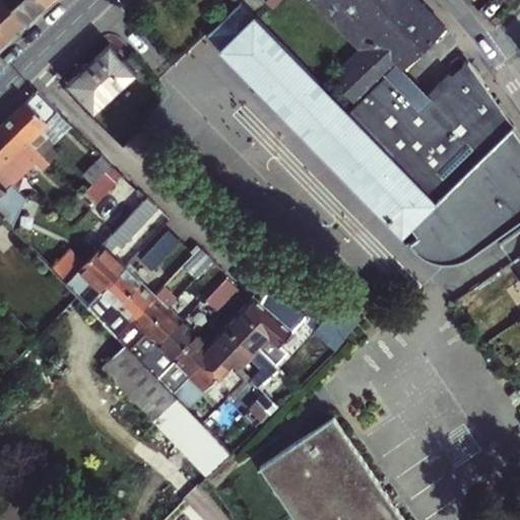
[(0,0),(0,25),(7,36),(43,2),(41,0),(0,0)]
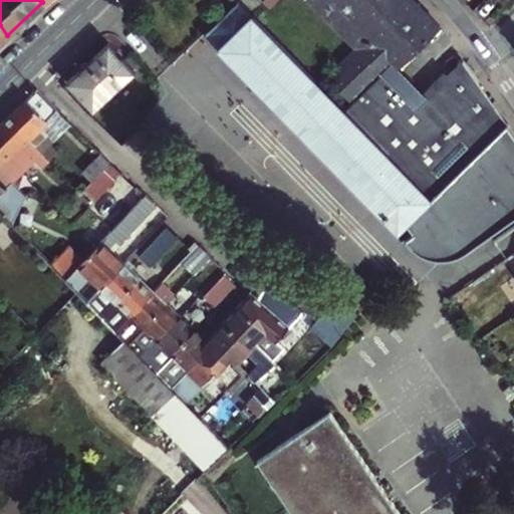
[(332,0),(368,38),(355,52),(374,72),(398,96),(418,79),(395,54),(433,19),(415,0),(332,0)]
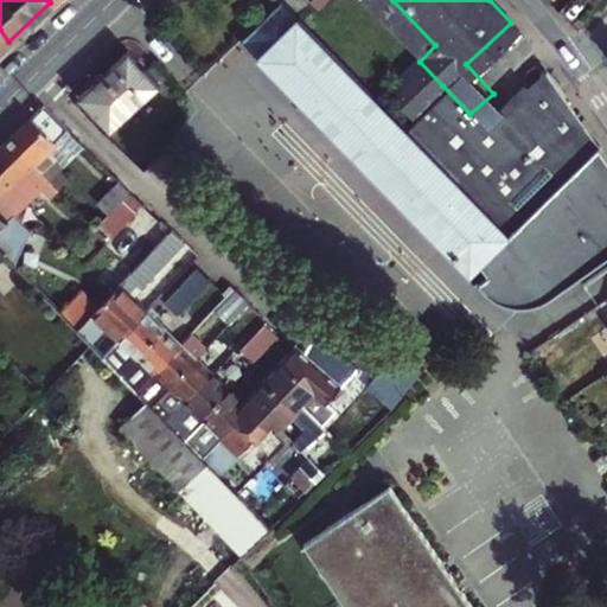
[(288,7),(249,44),(396,199),(420,178),(413,170),(430,157),(394,119),(288,7)]
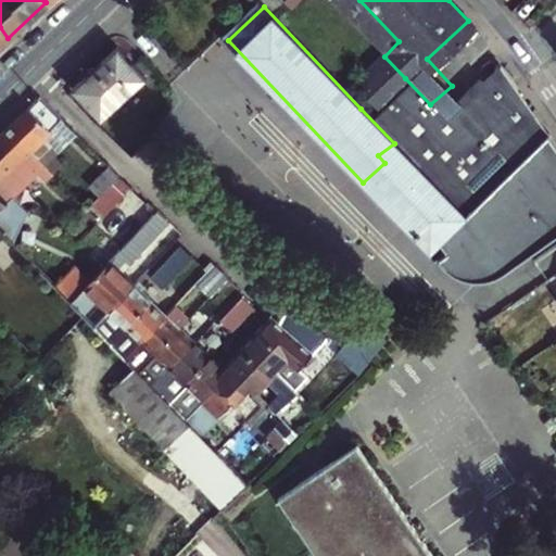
[(116,48),(71,92),(101,123),(147,79),(116,48)]
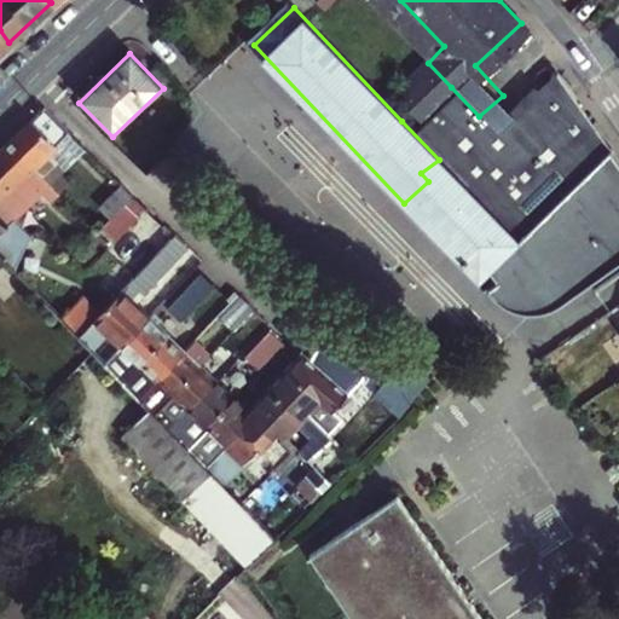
[(530,71),(503,96),(479,116),(451,87),(428,63),(395,96),(410,114),(401,121),(439,160),(519,246),(507,256),(518,271),(497,293),(492,296),(498,301),(508,306),(516,310),(530,311),(538,310),(550,307),(561,302),(568,298),(574,291),(618,259),(618,151),(554,58),(533,76),(530,71)]
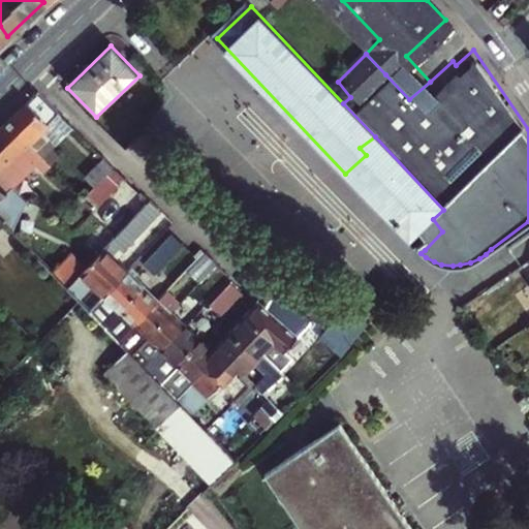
[(34,149),(42,157),(52,166),(60,158),(52,150),(72,130),(38,95),(1,130),(20,149),(27,142),(34,149)]
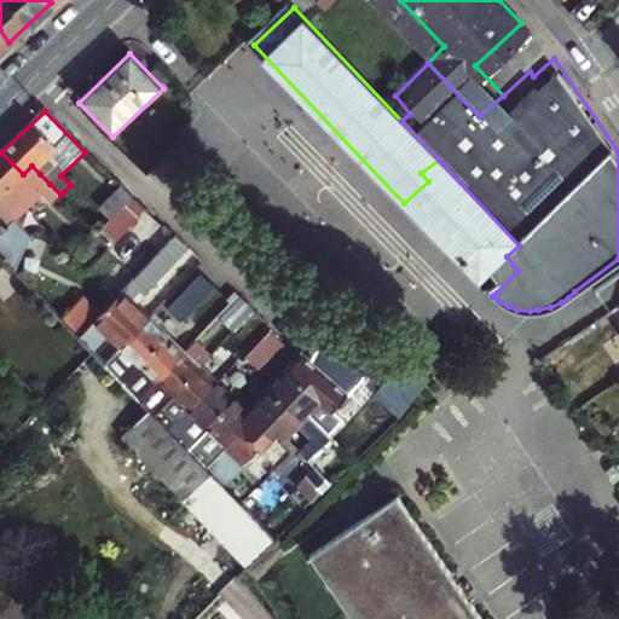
[(1,152),(0,154),(0,221),(5,227),(12,221),(22,232),(61,195),(50,184),(40,174),(32,166),(23,174),(1,152)]
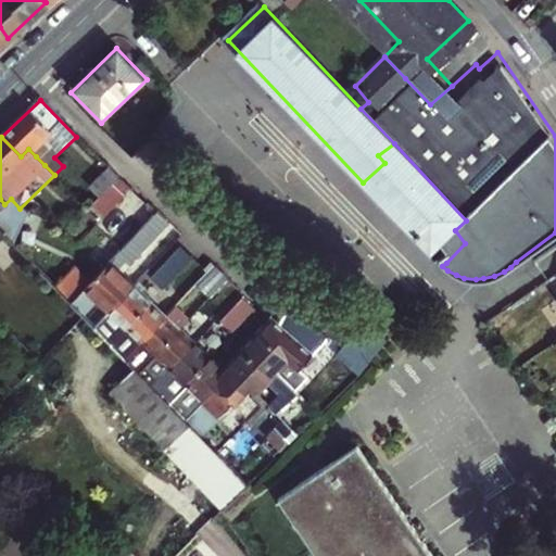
[(455,230),(466,220),(394,143),(378,155),(384,163),(363,182),(430,253),(434,250),(455,230)]
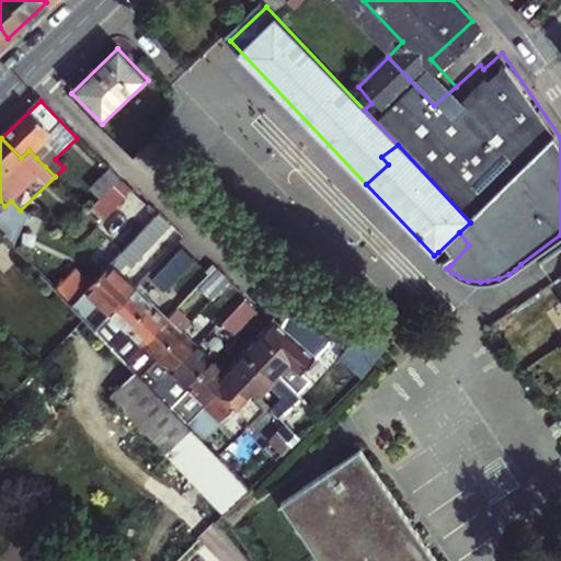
[(132,191),(109,169),(93,183),(104,194),(86,213),(98,224),(132,191)]
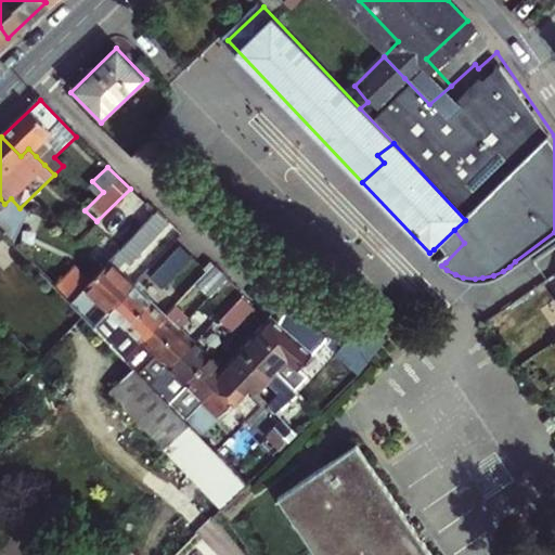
[(0,198),(0,236),(12,249),(26,214),(20,208),(11,198),(4,204),(0,198)]
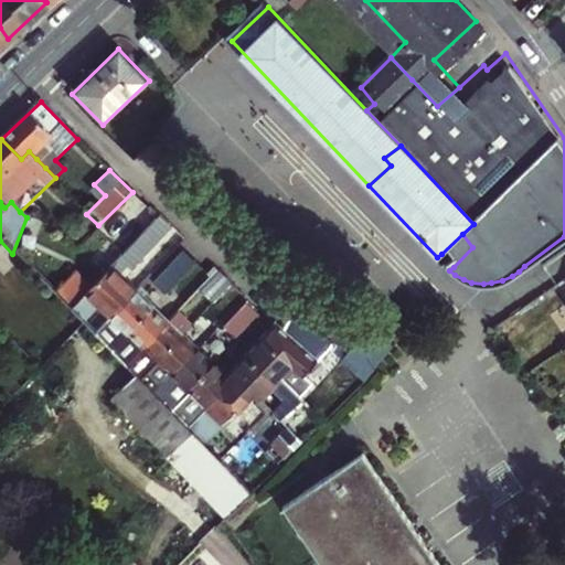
[(160,219),(119,259),(130,270),(171,230),(160,219)]
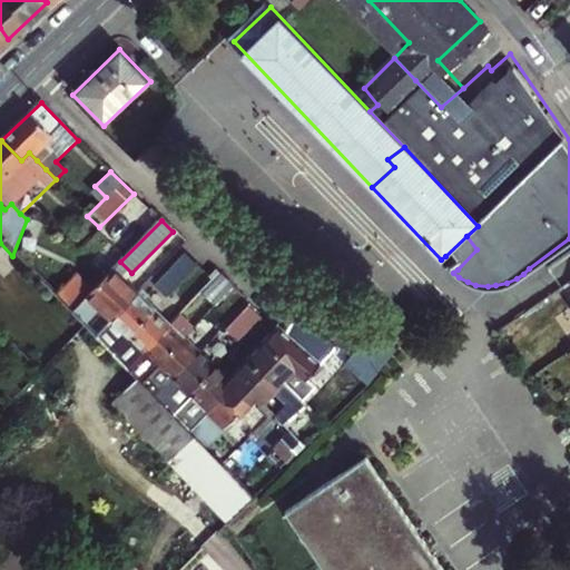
[(477,249),(467,236),(445,256),(458,269),(477,249)]
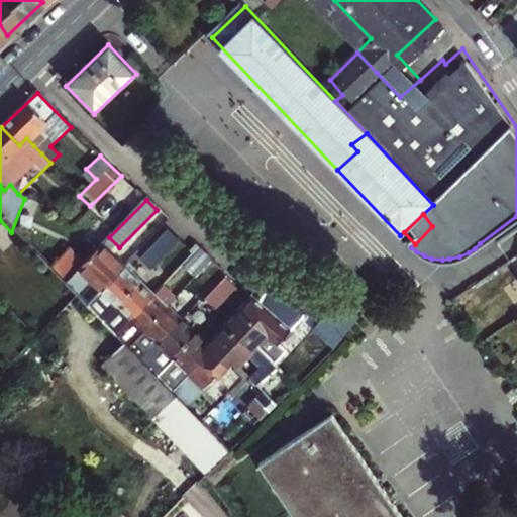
[(149,271),(178,243),(161,226),(132,253),(149,271)]
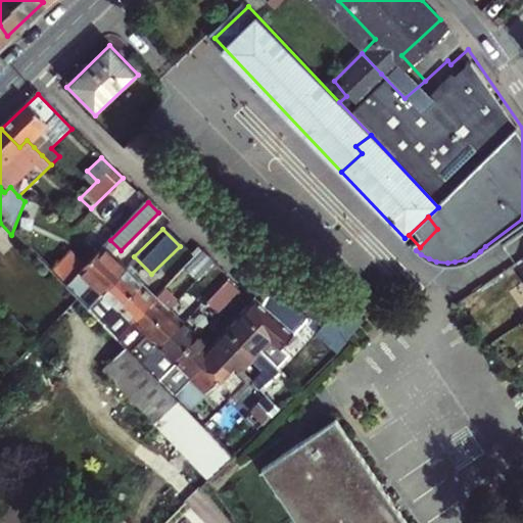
[(152,299),(101,248),(83,267),(66,249),(45,271),(116,347),(95,369),(150,426),(172,405),(183,417),(226,374),(167,314),(174,307),(159,292),(152,299)]
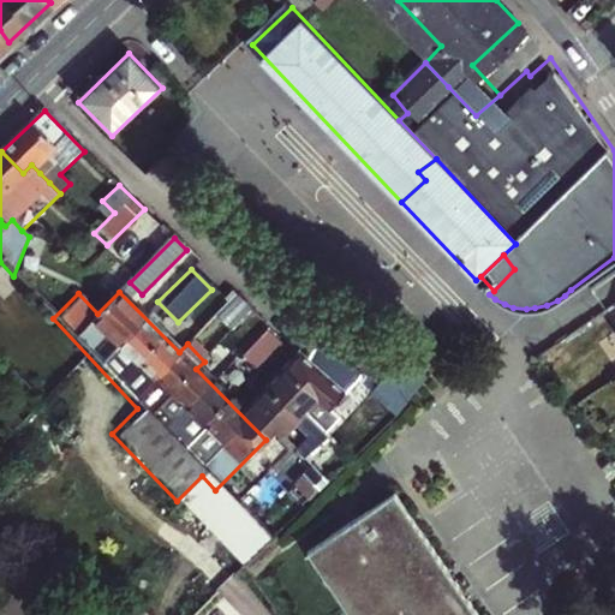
[(222,342),(252,314),(236,297),(207,326),(222,342)]
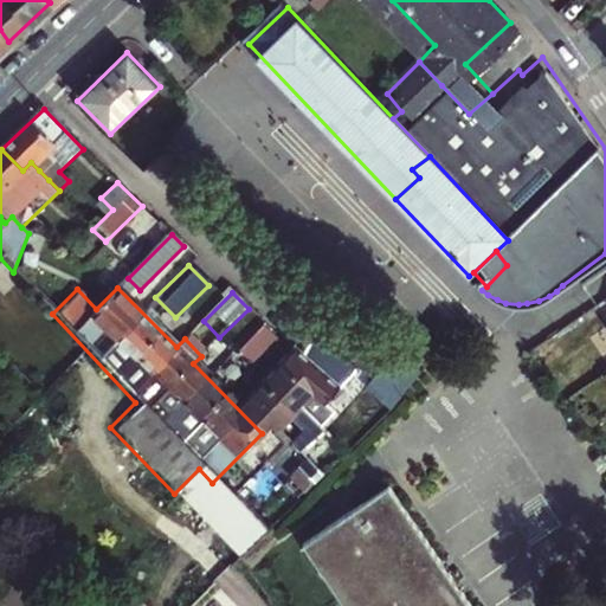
[(263,331),(237,356),(247,366),(272,341),(263,331)]
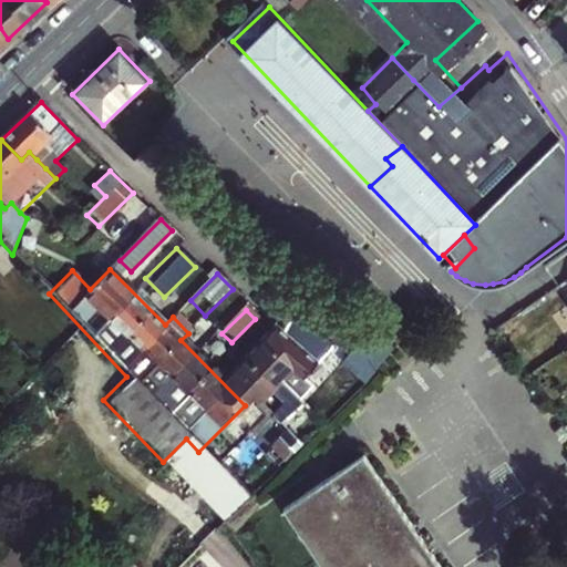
[(318,348),(288,328),(279,334),(274,329),(228,375),(280,426),(305,401),(285,380),(318,348)]
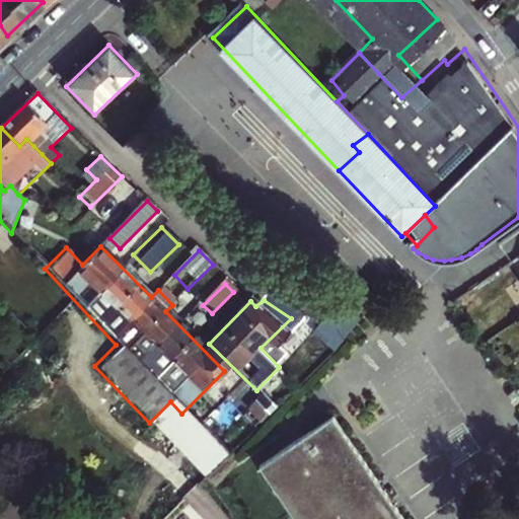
[(336,309),(313,337),(332,352),(358,321),(336,309)]
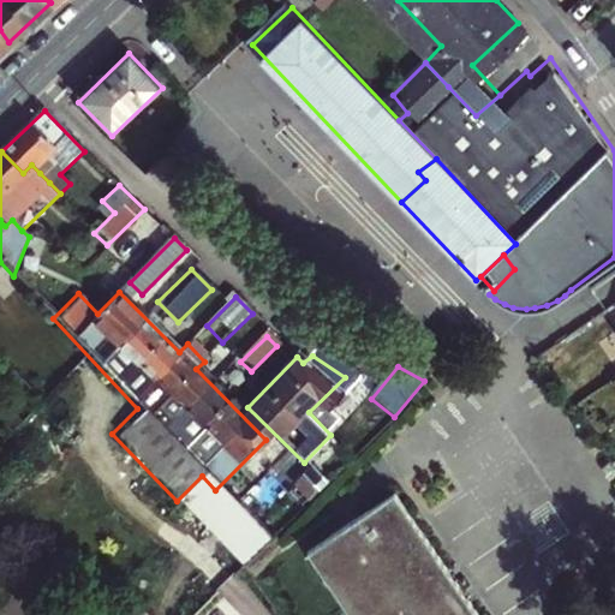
[(316,493),(326,483),(314,472),(305,481),(308,482),(316,493)]
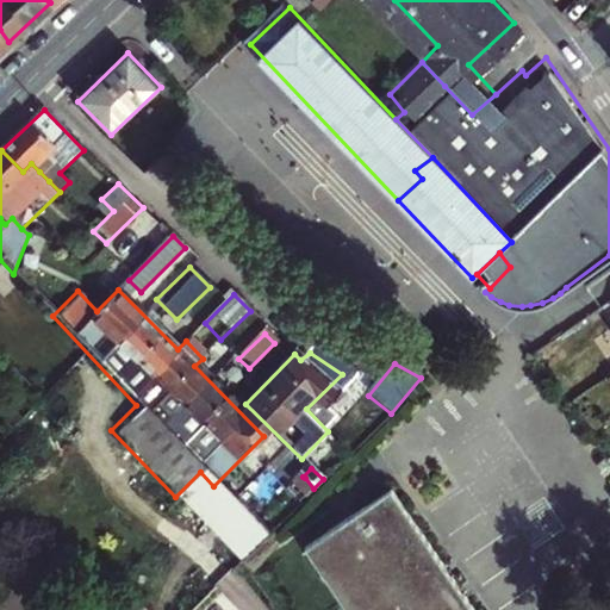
[(313,489),(305,478),(296,487),(305,497),(313,489)]
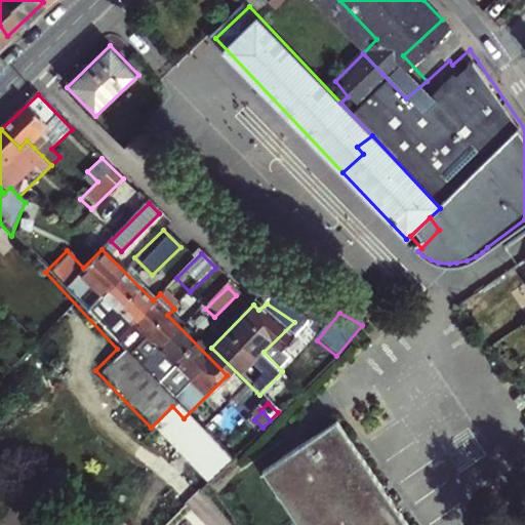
[(418,524),(347,415),(274,466),(312,524),(418,524)]
